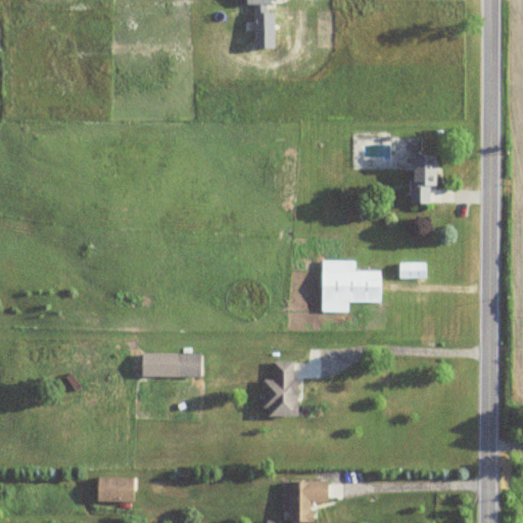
[(434,154),(411,154),(411,203),(434,203),(434,154)]
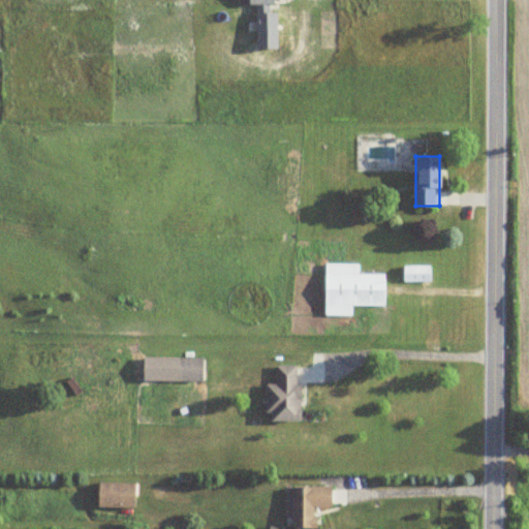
[(358,263),(325,262),(324,315),(351,315),(352,305),(384,305),(384,274),(358,274),(358,263)]
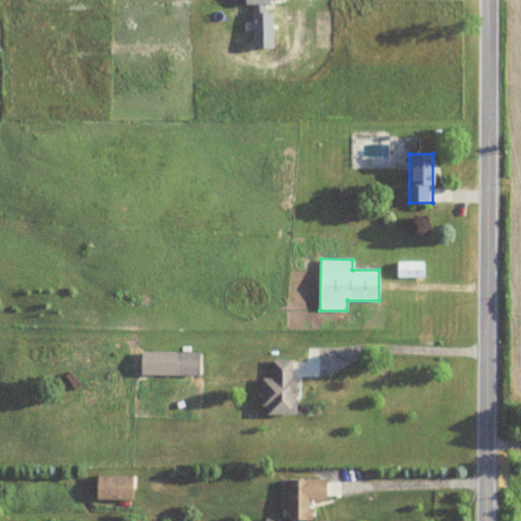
[(397,277),(423,277),(423,262),(397,262),(397,277)]
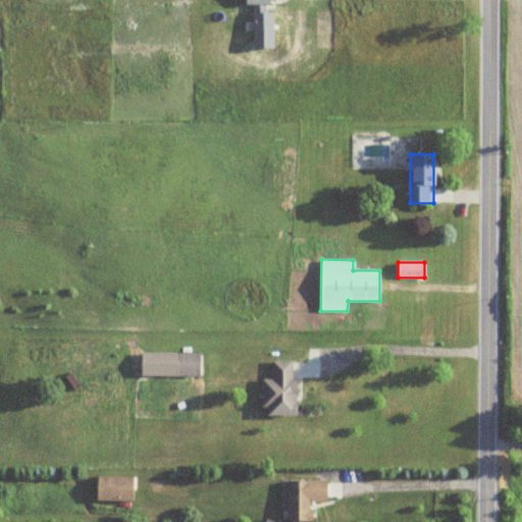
[(199,375),(199,352),(175,352),(175,375),(199,375)]
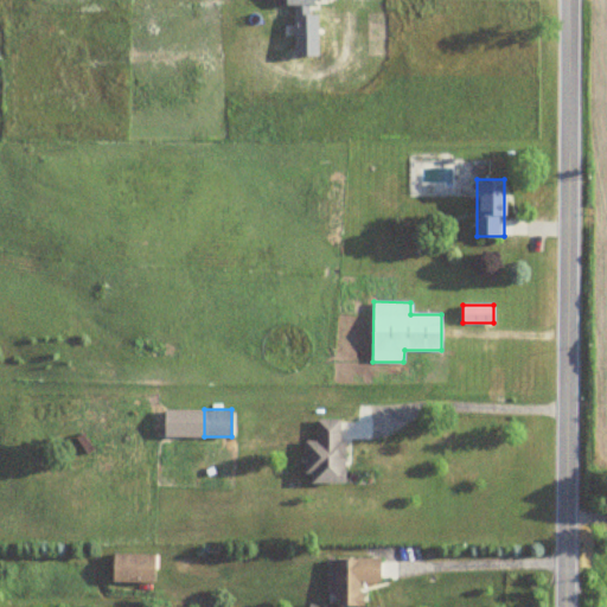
[(343,481),(344,419),(317,419),(317,440),(305,440),(305,481),(343,481)]
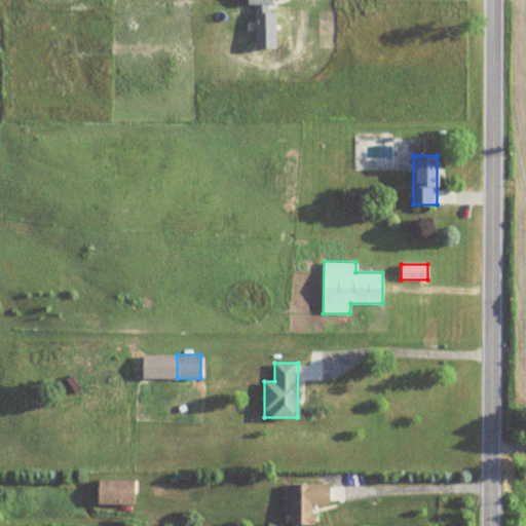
[(135,479),(98,479),(98,503),(135,503),(135,479)]
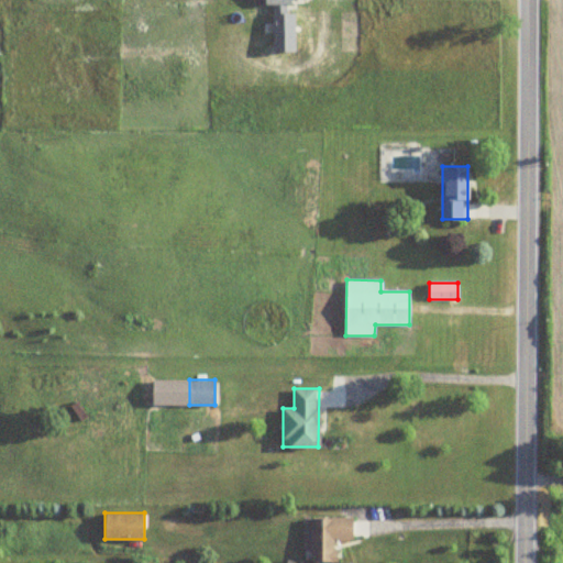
[(309,517),(309,560),(335,560),(335,540),(352,540),(352,517),(309,517)]
